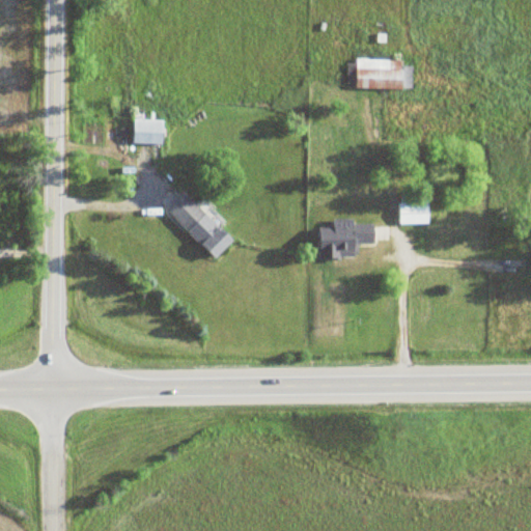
[(413,64),(404,64),(404,59),(357,58),(357,63),(348,63),(348,87),(413,88),(413,64)]
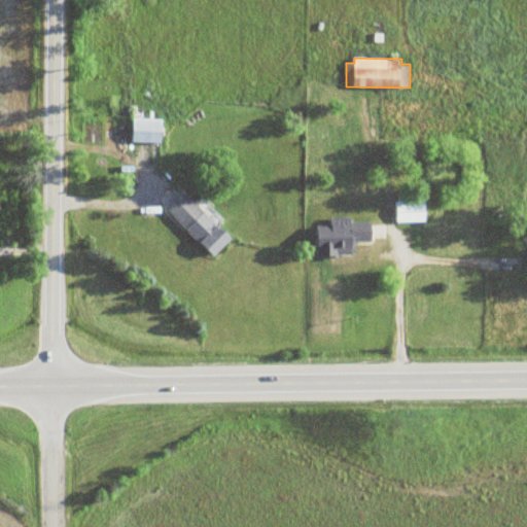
[(163,142),(163,117),(133,117),(133,142),(163,142)]
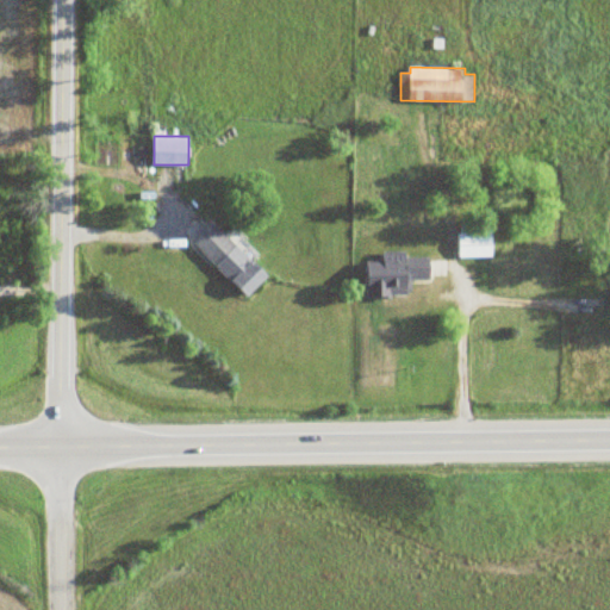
[(493,257),(493,222),(459,222),(459,257),(493,257)]
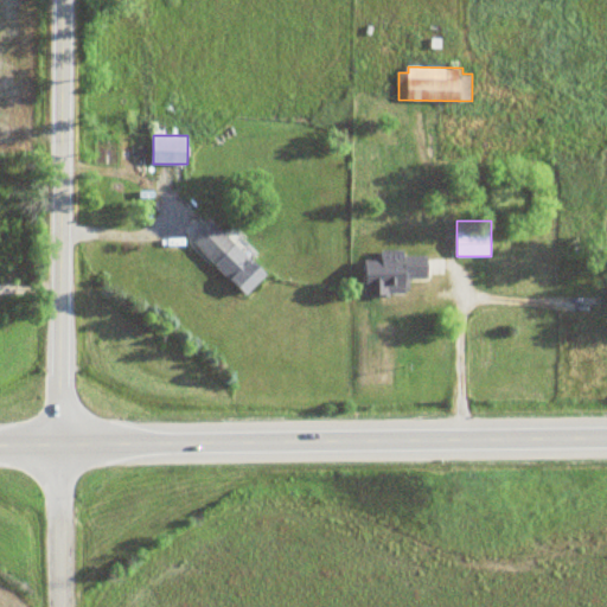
[(212,222),(192,243),(248,295),(267,273),(212,222)]
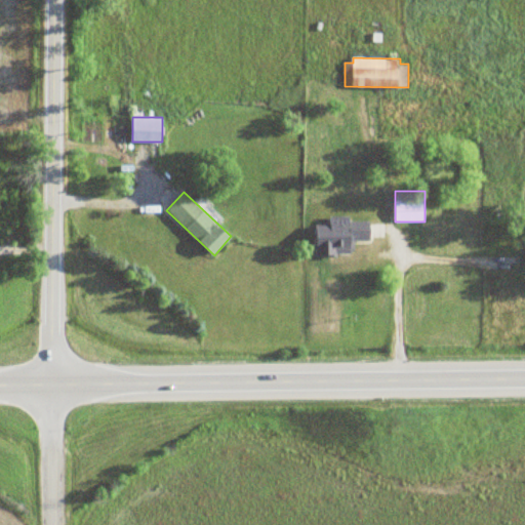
[(316,224),(316,255),(354,254),(354,240),(371,240),(371,220),(350,220),(350,215),(329,215),(329,224),(316,224)]
